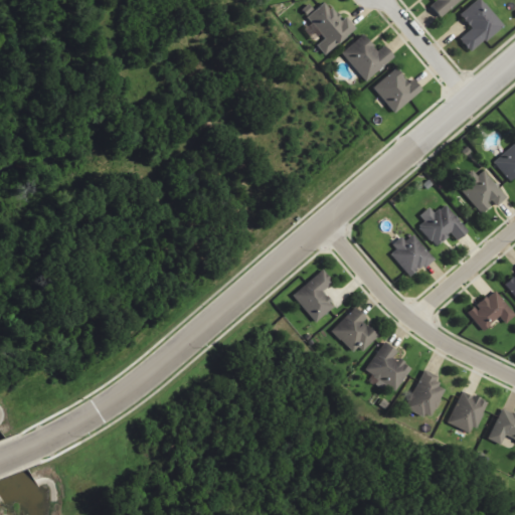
[(461,0),(434,0),(436,1),(428,6),(439,18),(461,0)]
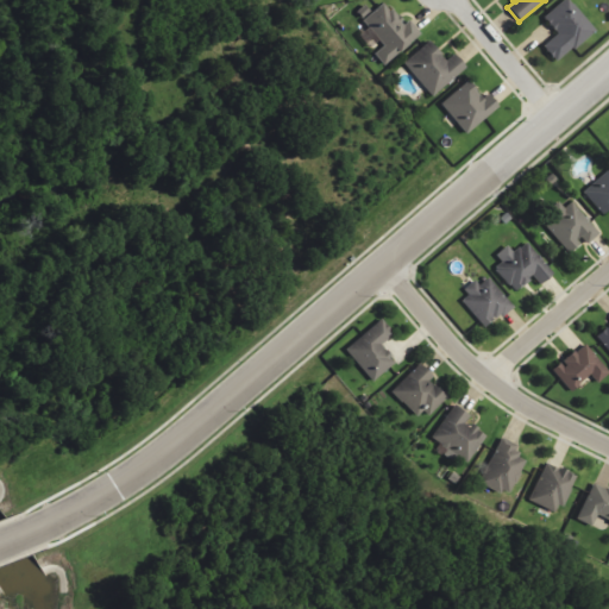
[(557,64),(595,29),(566,0),(563,0),(542,19),(557,33),(541,48),(557,64)]
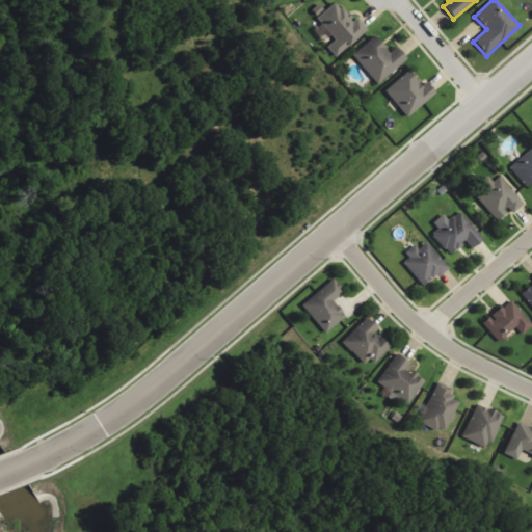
[(335,57),(368,30),(357,18),(351,22),(336,2),(317,18),(335,40),(326,47),(335,57)]
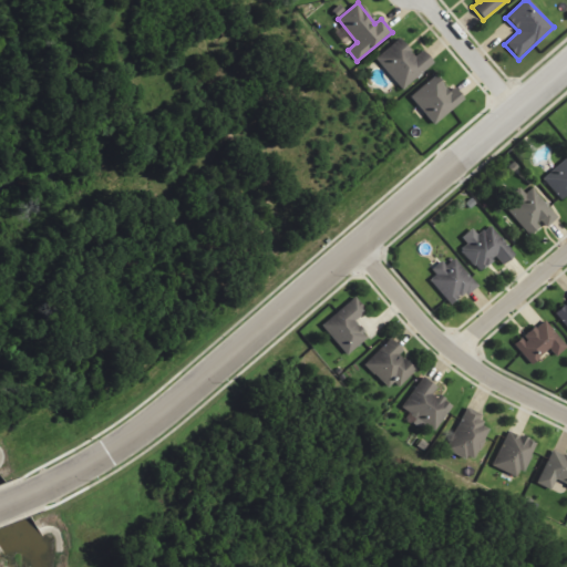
[(422,50),(415,57),(398,39),(374,60),(403,91),(433,63),(422,50)]
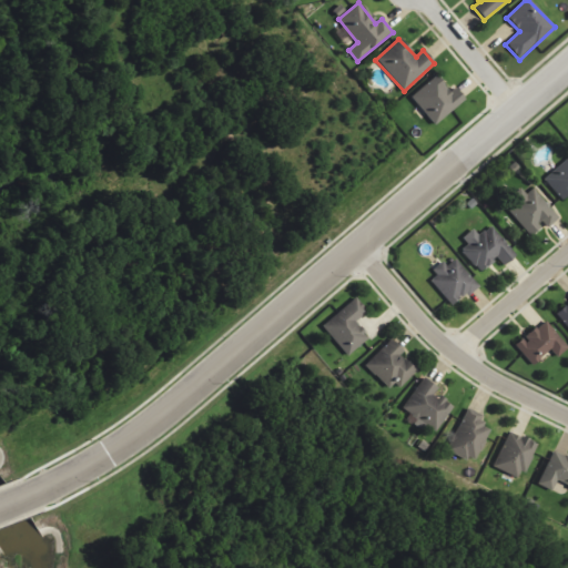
[(465,100),(454,88),(450,91),(436,75),(411,99),(436,125),(465,100)]
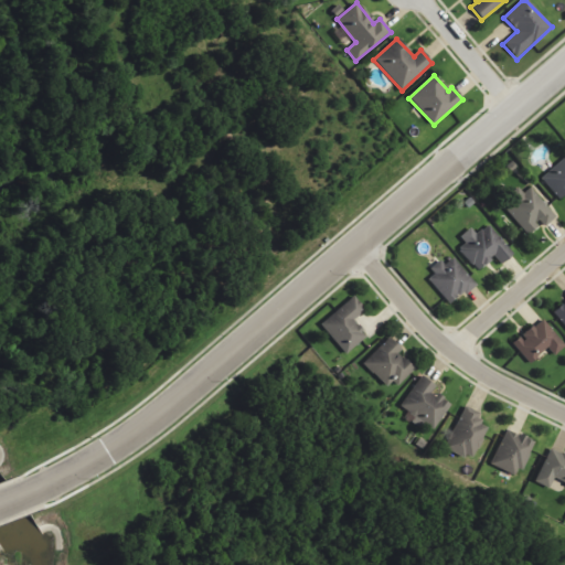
[(564,157),(541,179),(560,200),(564,194),(564,157)]
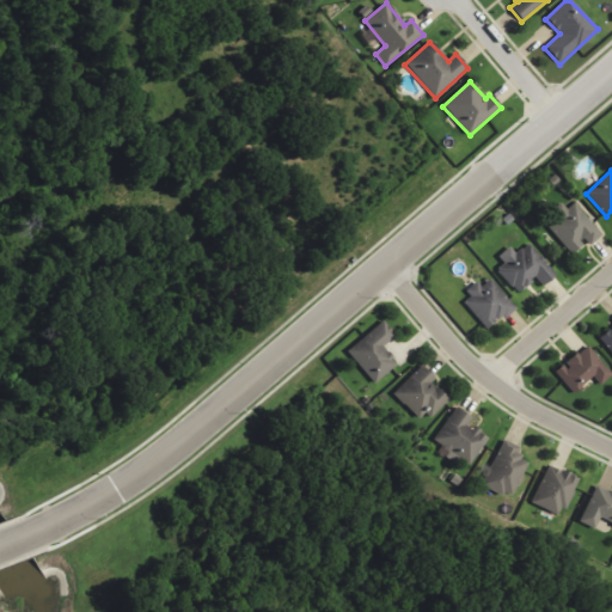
[(575,202),(567,209),(561,202),(548,214),(555,222),(549,227),(570,254),(586,240),(589,245),(603,236),(575,202)]
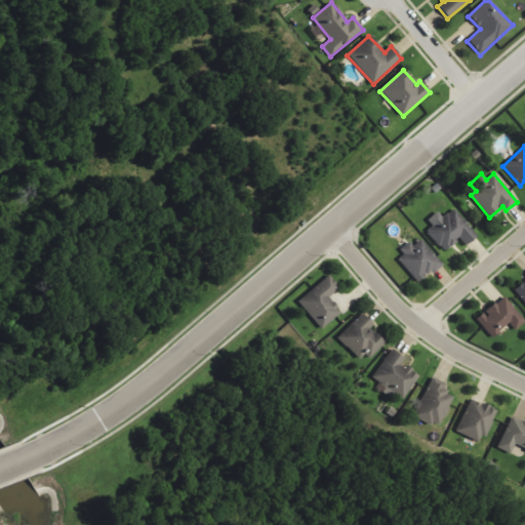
[(426,233),(443,251),(458,238),(465,245),(477,234),(452,208),(443,217),(437,211),(427,219),(433,226),(426,233)]
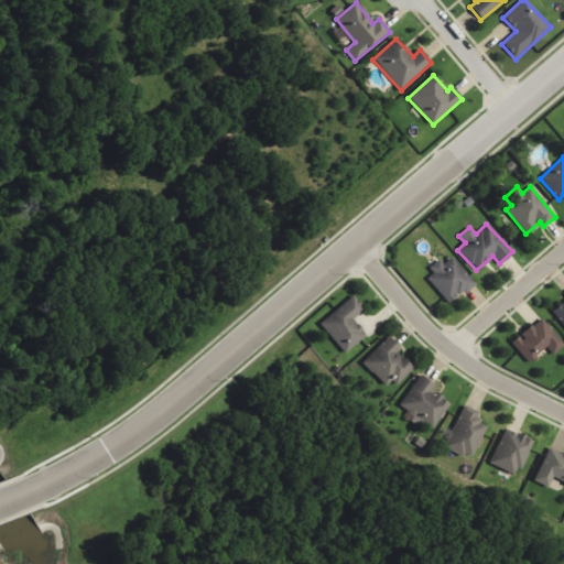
[(444,264),(441,260),(424,279),(452,305),(475,281),(451,258),(444,264)]
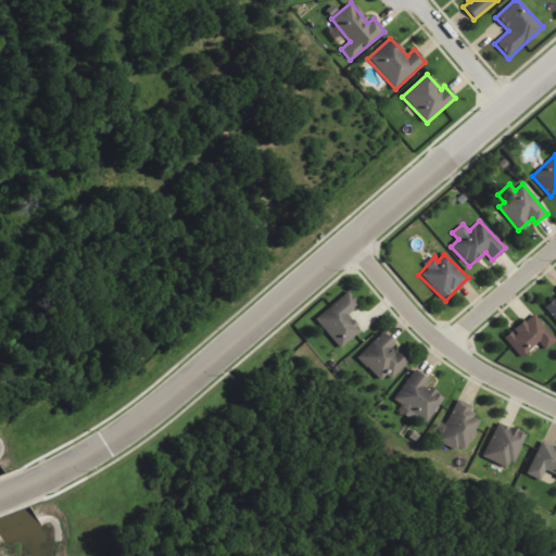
[(315,320),(341,349),(361,330),(348,315),(359,304),(348,291),(315,320)]
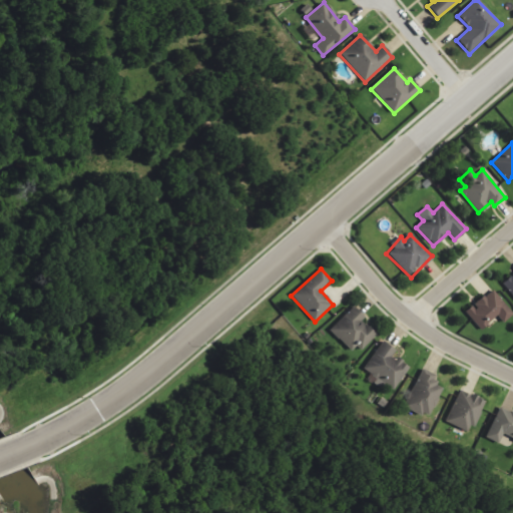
[(512,314),(512,312),(491,289),(465,313),(481,330),(497,316),(504,323),(512,314)]
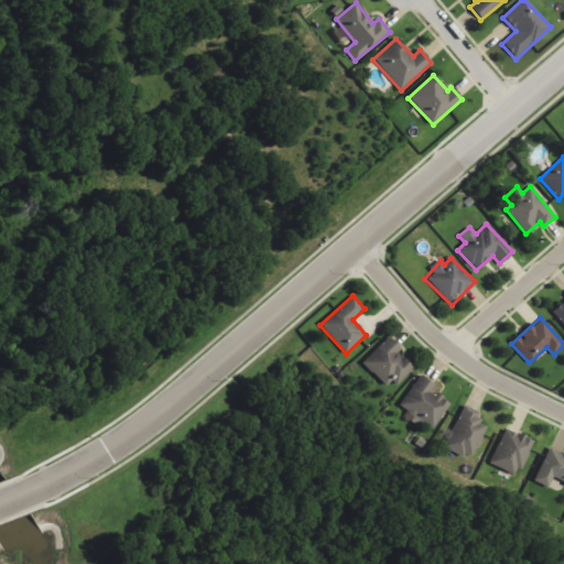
[(398,351),(400,349),(389,337),(362,361),(388,390),(412,368),(398,351)]
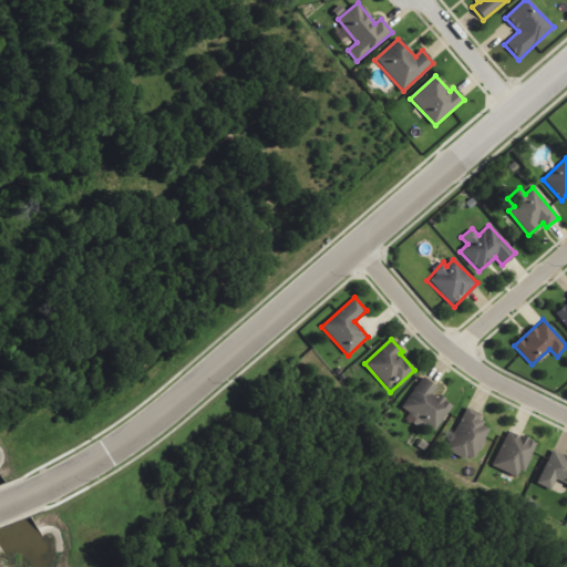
[(435,430),(452,405),(434,393),(437,388),(422,378),(402,408),(414,416),(411,422),(421,429),(424,423),(435,430)]
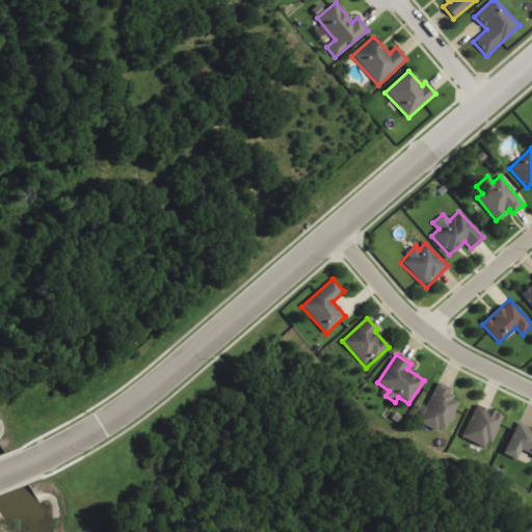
[(454,390),(437,382),(419,422),(445,433),(459,402),(450,398),(454,390)]
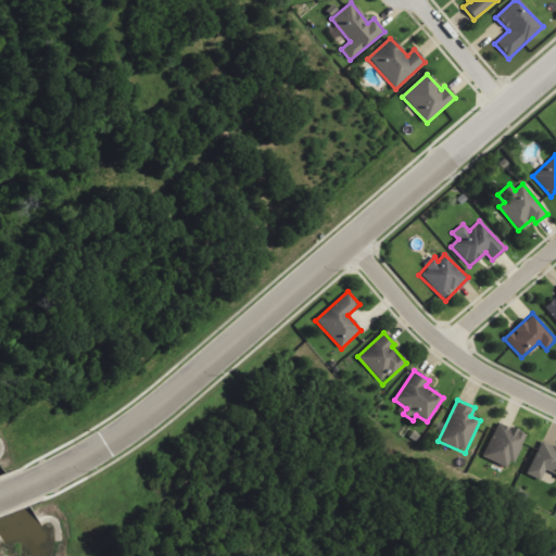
[(509,469),(526,436),(498,422),(482,456),(509,469)]
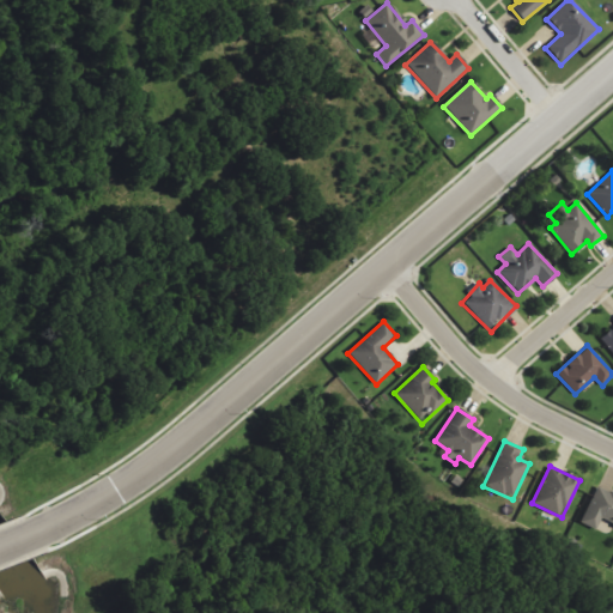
[(596,530),(600,521),(612,525),(612,492),(596,486),(581,523),(596,530)]
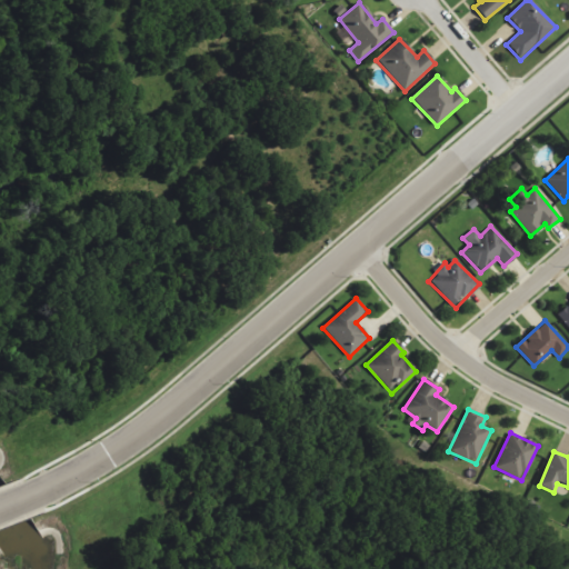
All buildings are outlined.
